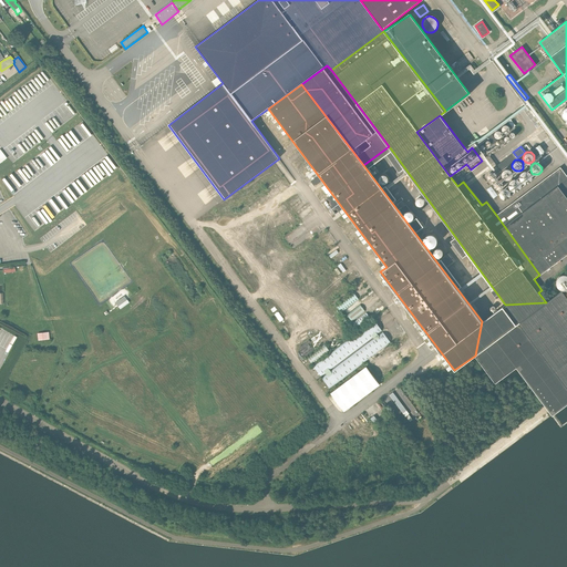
[(54,214),(112,174),(109,168),(104,172),(99,164),(48,198),(52,205),(49,207),(54,214)]
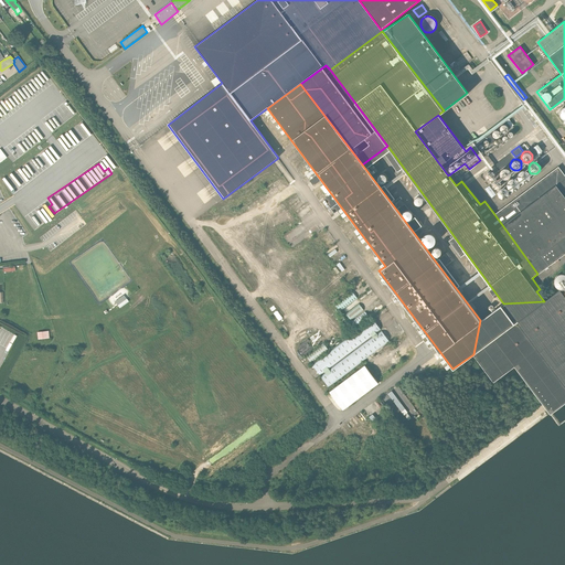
[(558,167),(494,214),(537,274),(564,253),(564,176),(558,167)]
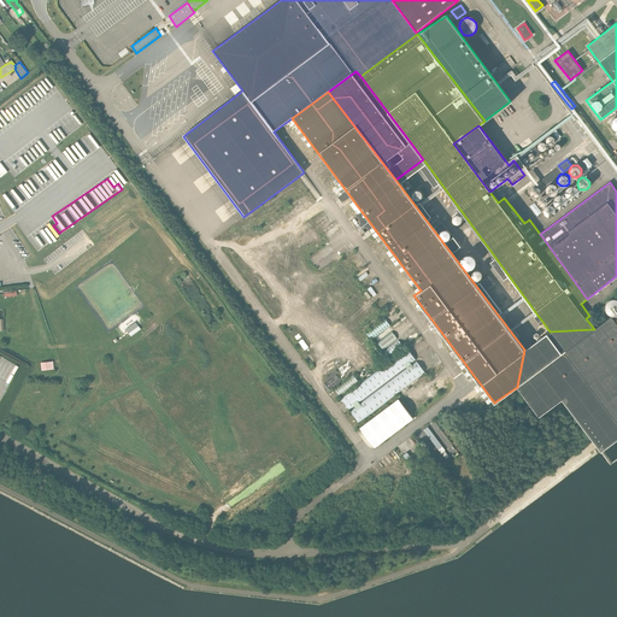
[(556,194),(557,193),(557,192),(558,189),(558,188),(558,187),(557,186),(556,184),(554,183),(553,183),(552,182),(551,183),(550,183),(548,183),(547,184),(546,186),(546,187),(546,189),(546,191),(547,192),(548,193),(550,194),(552,194),(553,194),(556,194)]
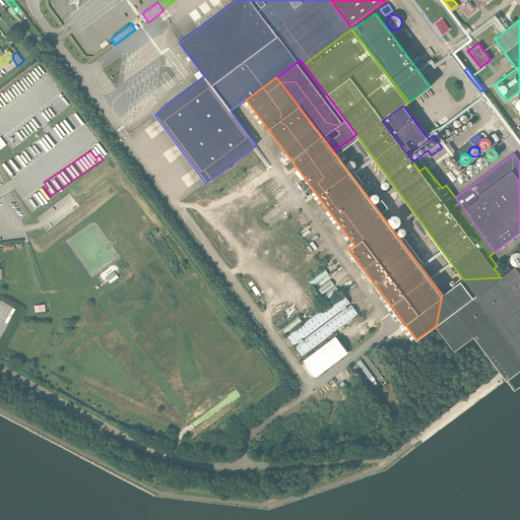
[(455,163),(456,161),(455,159),(454,157),(453,156),(451,156),(450,156),(448,157),(447,159),(447,161),(447,163),(448,165),(450,166),(451,166),(453,166),(454,165),(455,163)]
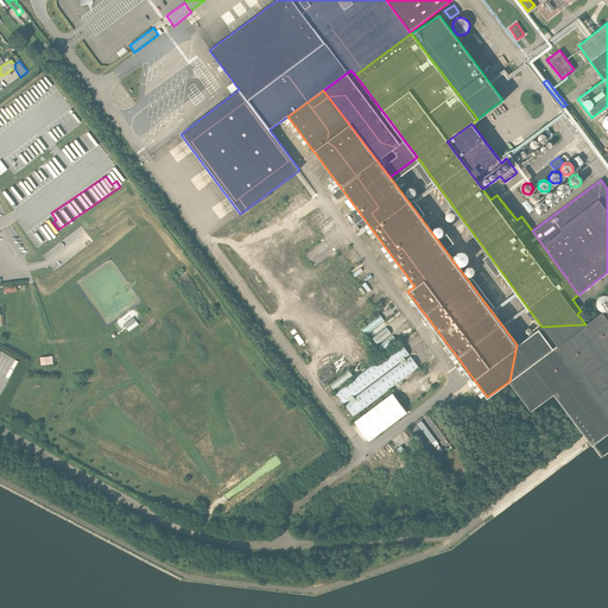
[(565,196),(568,195),(569,195),(570,192),(570,191),(570,190),(570,188),(570,187),(569,185),(568,184),(565,183),(564,183),(562,183),(561,184),(559,185),(558,187),(557,188),(557,190),(558,191),(558,194),(559,195),(561,196),(562,196),(564,196),(565,196)]
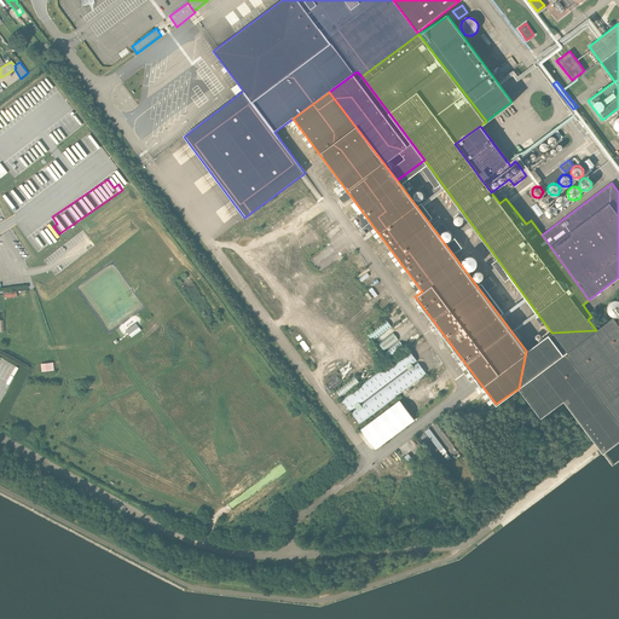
[(566,207),(567,206),(568,204),(568,203),(570,202),(570,201),(568,198),(567,197),(566,196),(565,195),(563,195),(561,195),(560,195),(559,196),(557,197),(556,198),(556,200),(555,202),(556,203),(556,206),(559,207),(560,208),(562,208),(563,208),(566,207)]
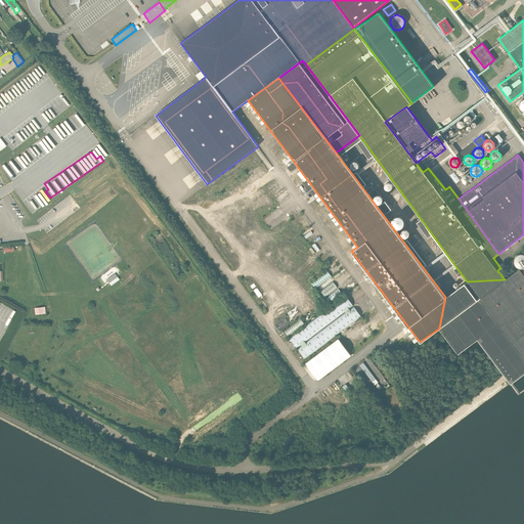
[(465,172),(465,170),(465,169),(464,167),(463,166),(461,166),(459,166),(457,167),(456,169),(455,170),(456,172),(457,173),(459,174),(461,175),(463,174),(464,173),(465,172)]
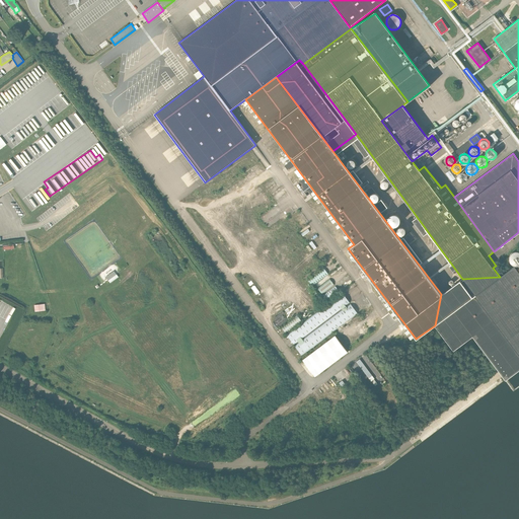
[(448,170),(443,174),(449,180),(453,177),(448,170)]
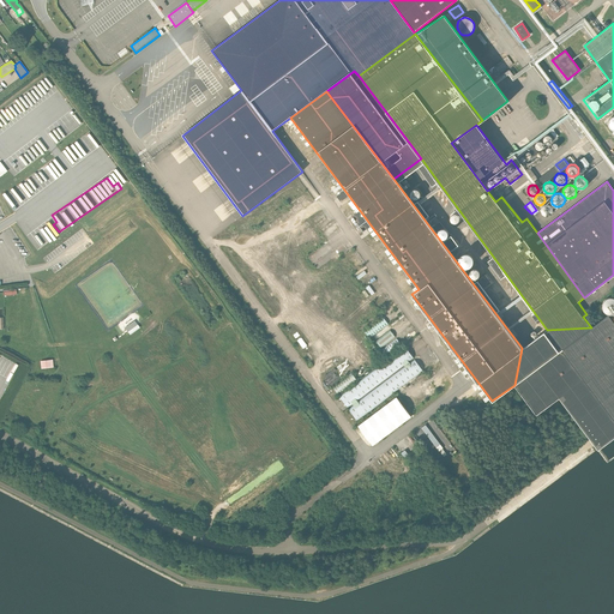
[(552,212),(552,210),(552,208),(551,205),(549,204),(547,204),(545,204),(542,205),(541,208),(541,210),(541,212),(542,214),(545,215),(547,216),(548,215),(551,214),(552,212)]
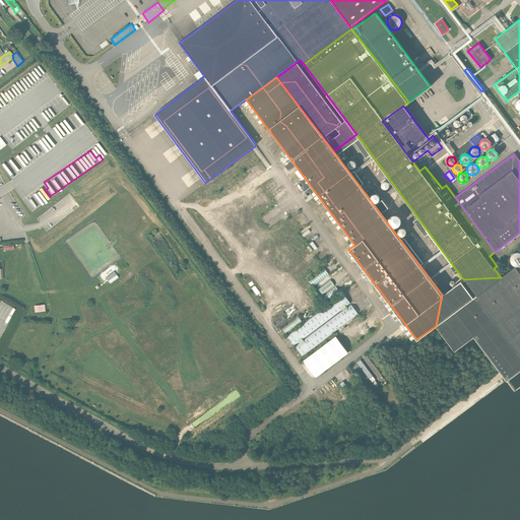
[(267,222),(283,211),(278,204),(262,216),(267,222)]
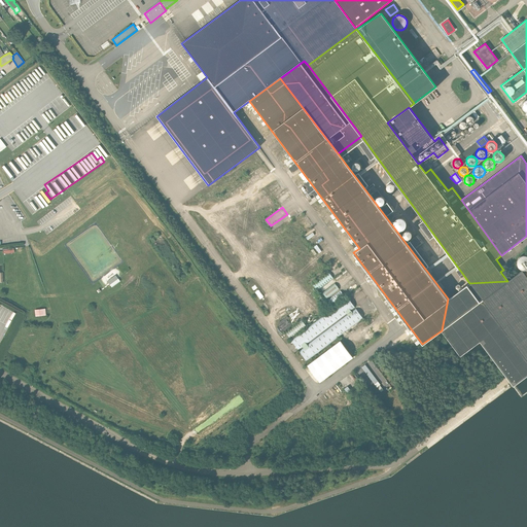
[(296,209),(284,217),(287,222),(300,215),(296,209)]
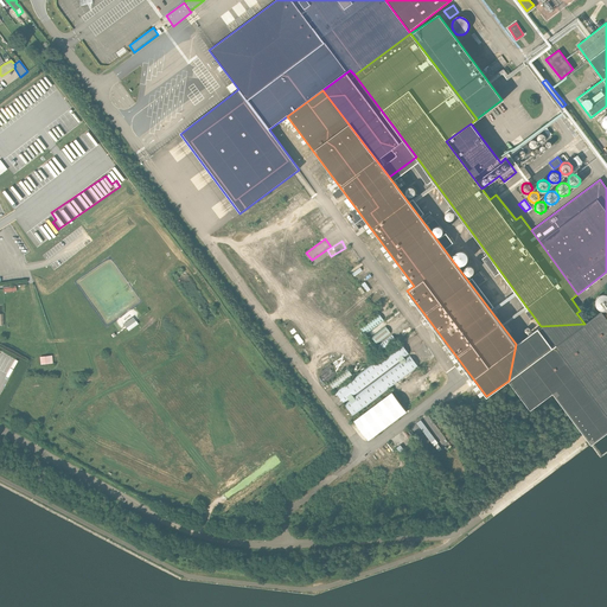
[(352,262),(358,257),(351,248),(345,253),(352,262)]
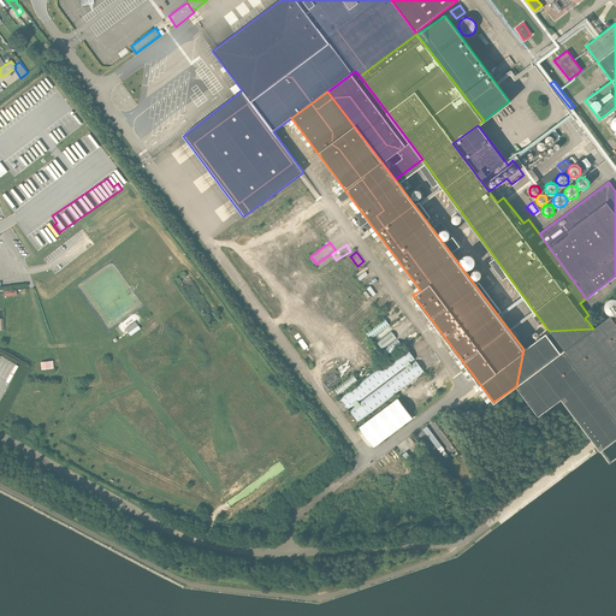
[(356,274),(361,279),(368,273),(366,271),(369,267),(367,265),(356,274)]
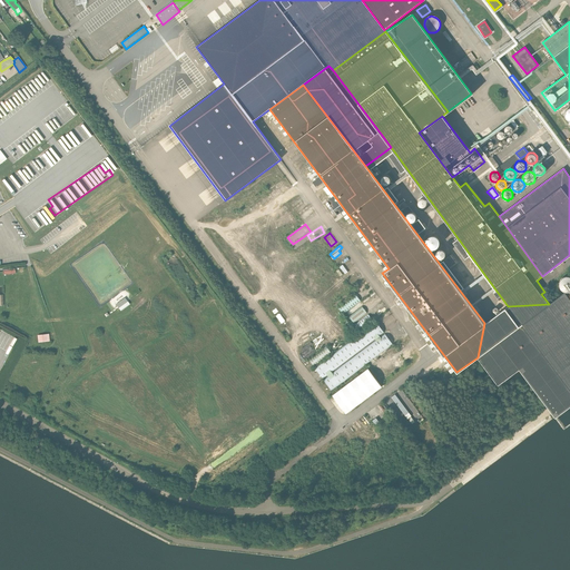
[(569,276),(568,276),(567,276),(566,276),(564,277),(562,278),(562,279),(561,281),(561,282),(560,284),(561,285),(561,286),(562,287),(562,288),(564,290),(566,291),(567,291),(568,291),(569,291),(569,276)]
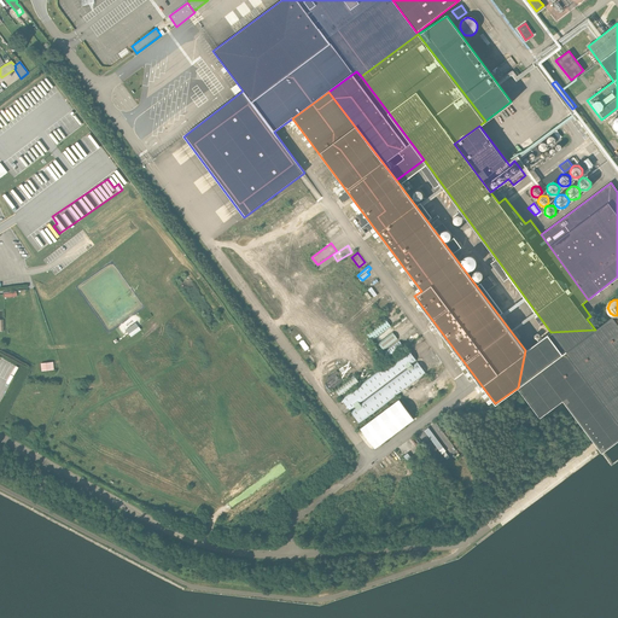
[(394,303),(388,308),(392,315),(398,310),(394,303)]
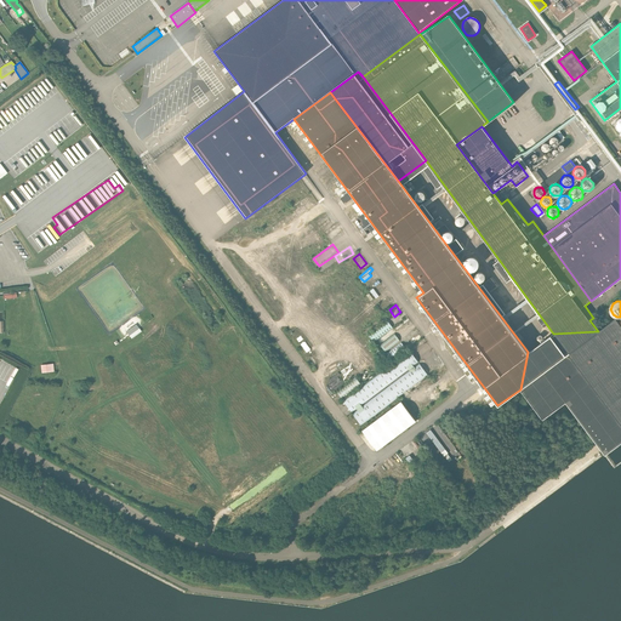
[(620,326),(615,319),(598,331),(553,334),(528,352),(520,389),(542,420),(567,402),(602,450),(620,436),(620,326)]
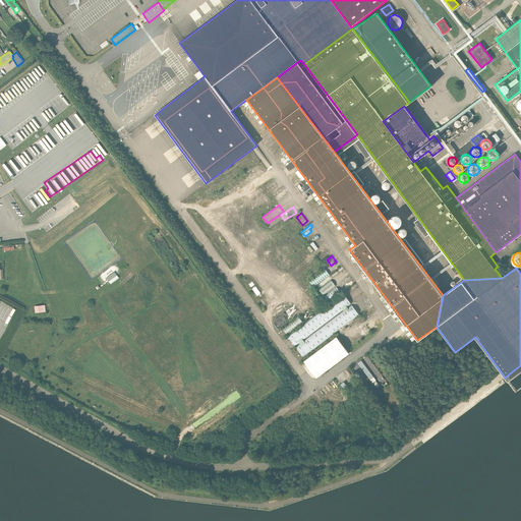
[(310,280),(314,286),(331,275),(327,269),(310,280)]
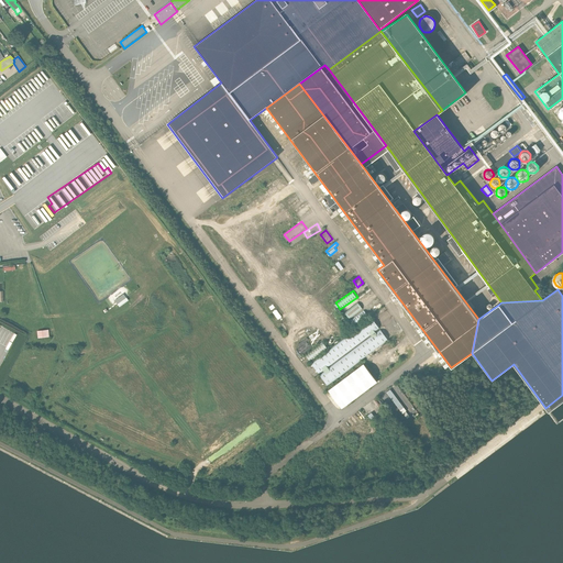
[(128,301),(123,295),(114,301),(119,308),(128,301)]
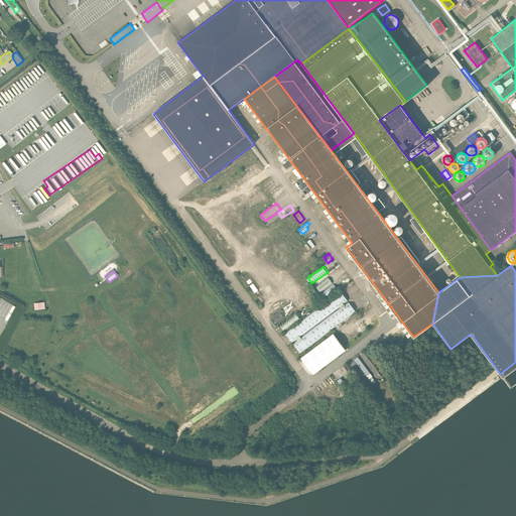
[(321,291),(334,282),(329,276),(316,285),(321,291)]
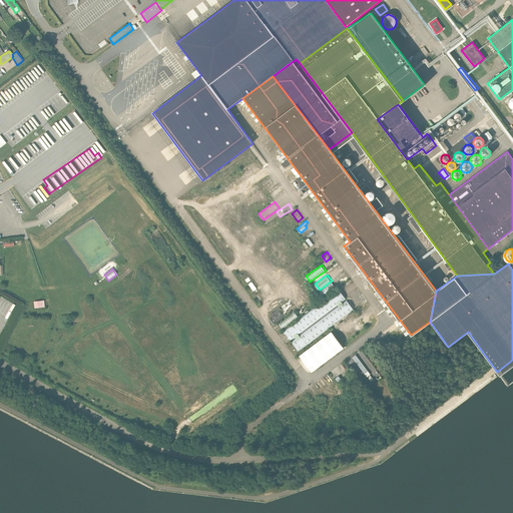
[(347,275),(339,280),(341,283),(349,278),(347,275)]
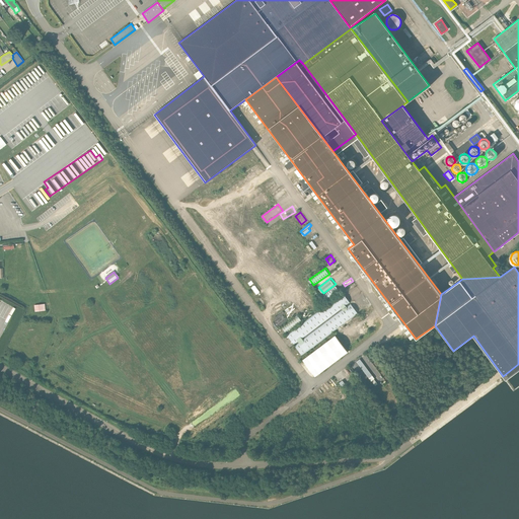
[(337,285),(324,294),(327,299),(340,291),(337,285)]
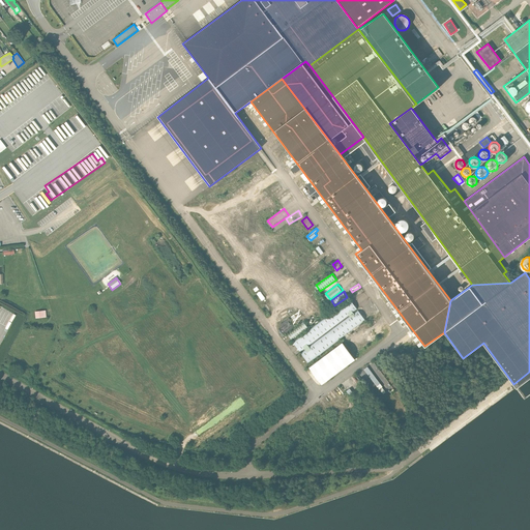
[(307,361),(363,319),(349,299),(293,342),(307,361)]
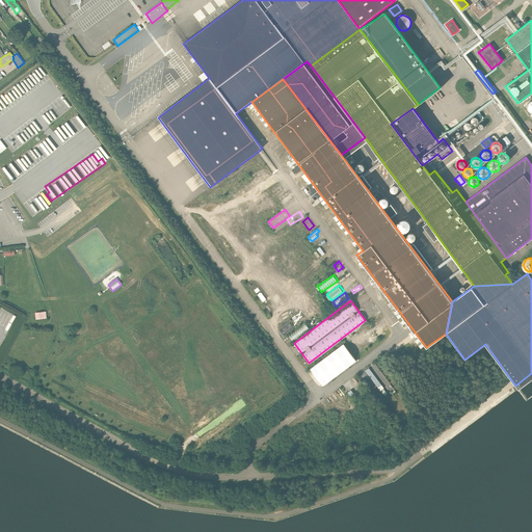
[(294,341),(310,327),(306,323),(290,336),(294,341)]
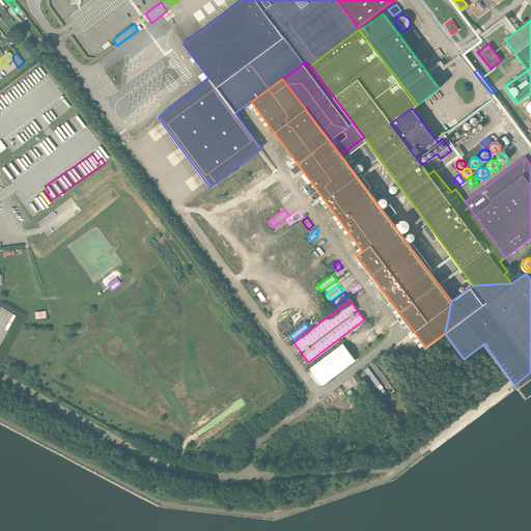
[(365,368),(380,389),(384,386),(388,391),(392,388),(387,382),(383,385),(369,366),(365,368)]
